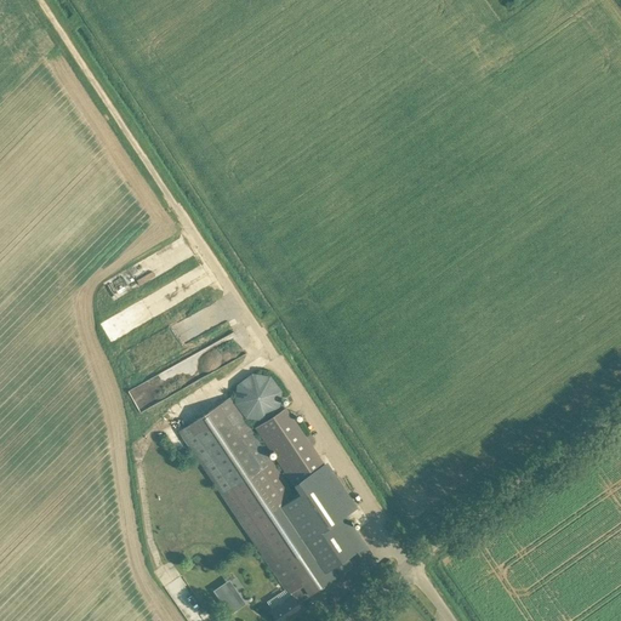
[(137,291),(137,280),(113,280),(113,291),(120,290),(120,291),(137,291)]
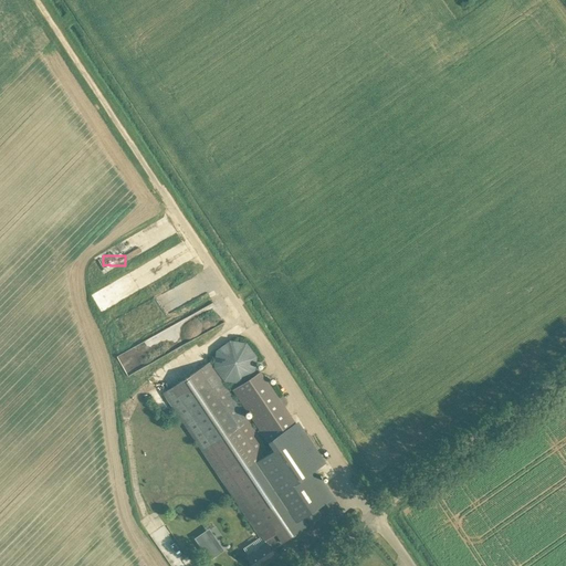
[(137,289),(150,280),(145,271),(132,279),(137,289)]
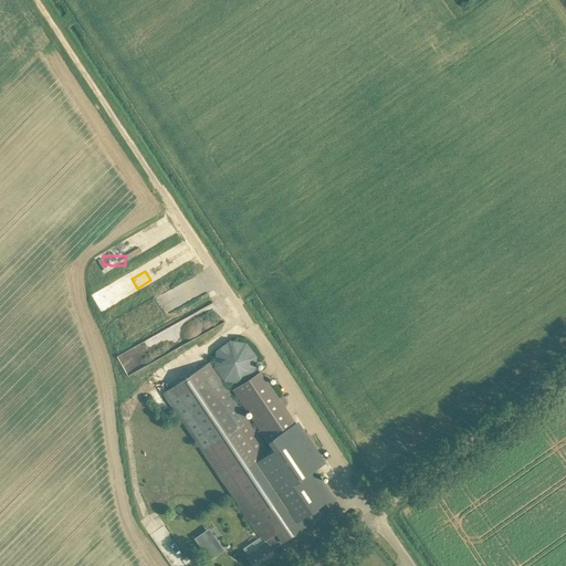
[(191,323),(217,307),(207,292),(182,307),(184,316),(182,320),(185,324),(166,327),(163,336),(150,337),(130,349),(127,357),(124,355),(123,359),(124,371),(126,374),(143,371),(145,366),(147,365),(177,348),(179,343),(188,342),(187,338),(180,336),(185,326),(191,325),(191,323)]
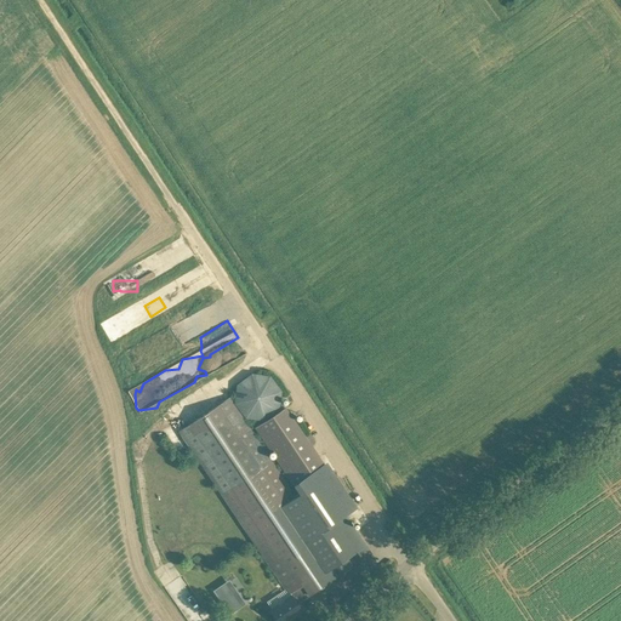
[(245,417),(263,420),(279,409),(281,391),(271,375),(252,372),(237,383),(235,403),(245,417)]
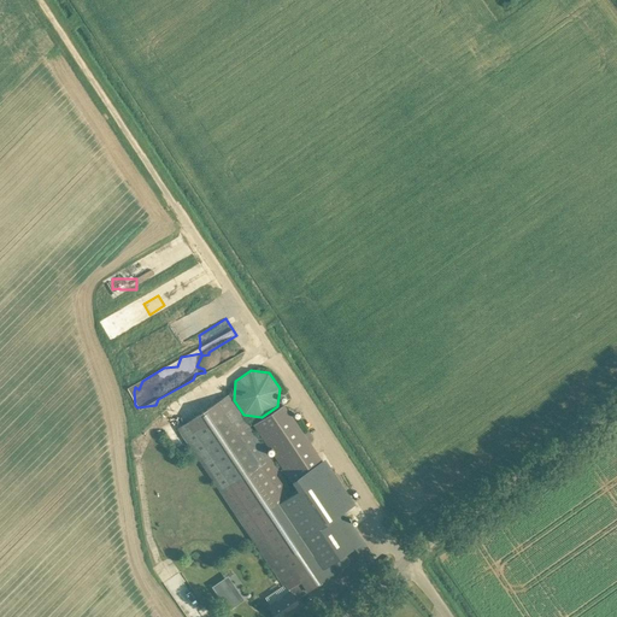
[(299,488),(293,493),(228,394),(178,428),(283,585),(285,583),(289,592),(269,606),(275,616),(289,616),(294,613),(293,611),(300,606),(295,598),(298,595),(299,598),(309,591),(369,550),(344,511),(353,504),(330,469),(323,474),(317,464),(317,454),(310,445),(312,439),(309,432),(303,434),(283,405),(256,423),(299,488)]
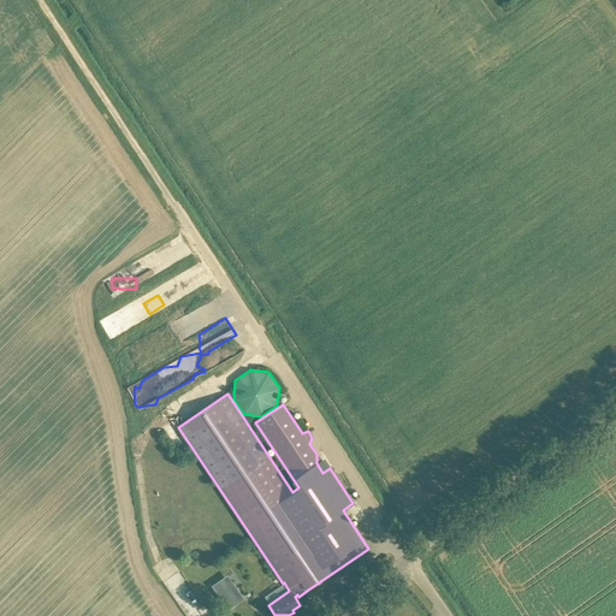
[(234,591),(225,579),(213,587),(212,585),(212,586),(227,609),(243,598),(236,588),(234,591)]
